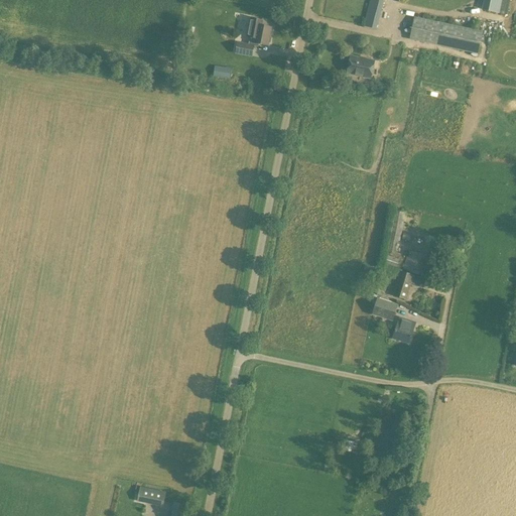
[(366,19),(365,24),(373,26),(374,21),(378,22),(384,1),(382,0),(370,0),(365,19),(366,19)]
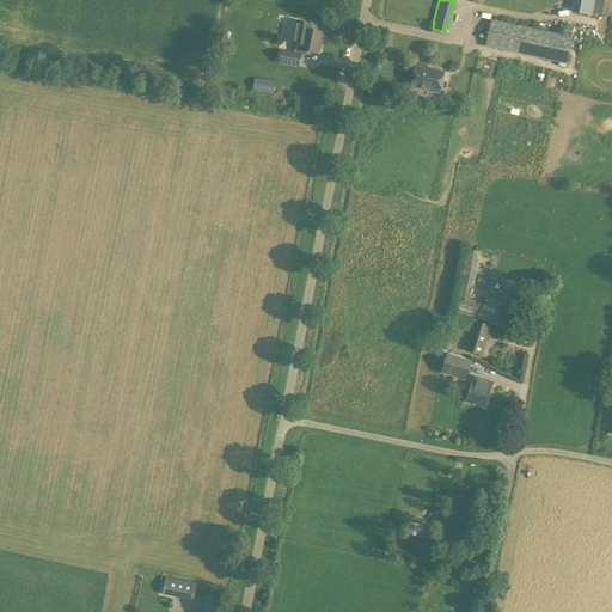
[(574,0),(571,12),(592,16),(595,0),(574,0)]
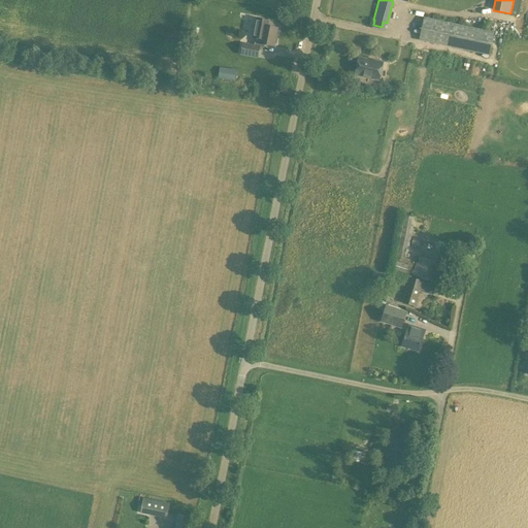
[(489,56),(494,33),(424,18),(419,40),(489,56)]
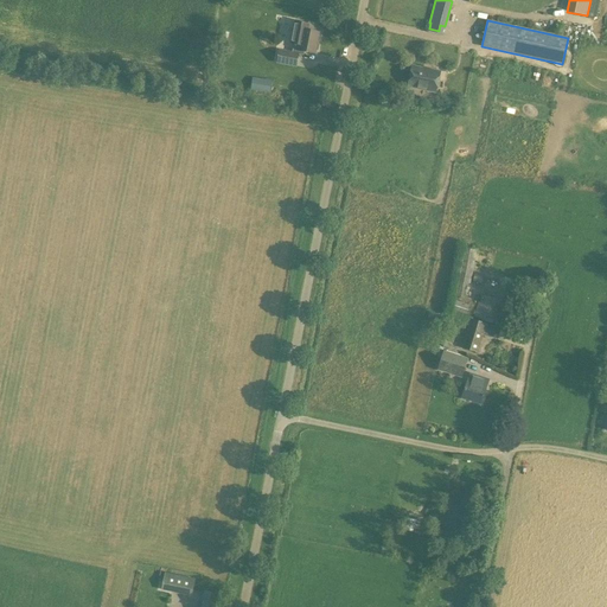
[(319,45),(318,44),(319,33),(310,31),(311,25),(294,21),(289,44),(294,45),(293,53),(280,51),(278,63),(296,66),(299,55),(298,55),(299,51),(315,55),(315,51),(318,50),(319,45)]
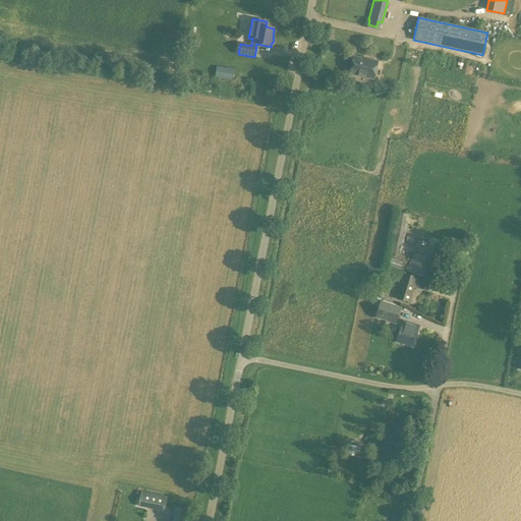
[(374,79),(378,63),(354,58),(351,74),(374,79)]
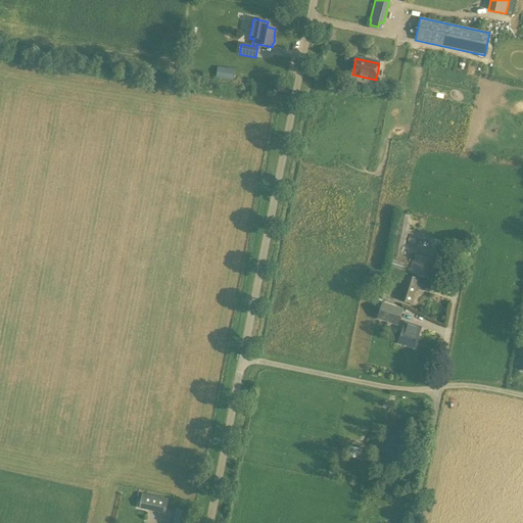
[(220,67),(219,79),(236,79),(237,68),(220,67)]
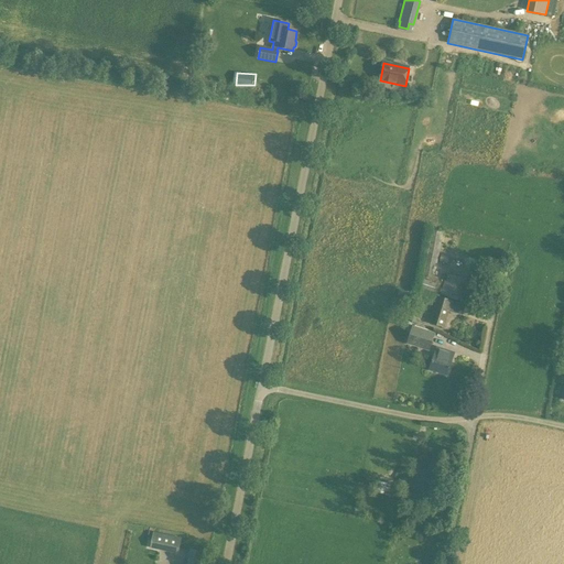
[(444,281),(440,295),(459,302),(464,286),(461,285),(463,278),(448,273),(446,281),(444,281)]
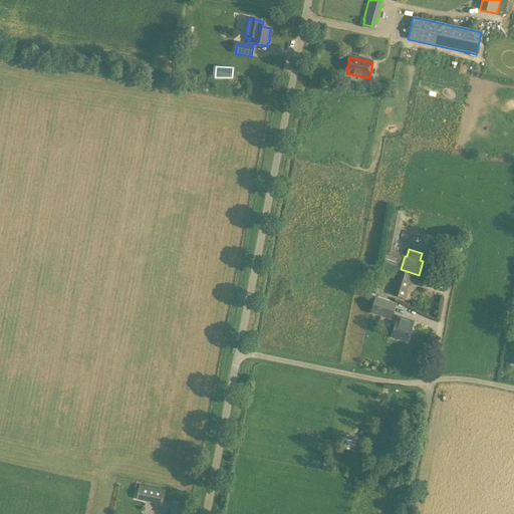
[(386,255),(383,264),(395,267),(398,259),(386,255)]
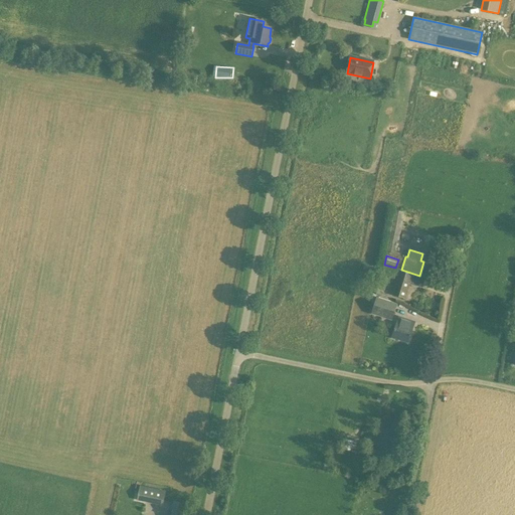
[(394,275),(399,277),(393,296),(404,299),(412,276),(384,267),(382,275),(393,279),(394,275)]
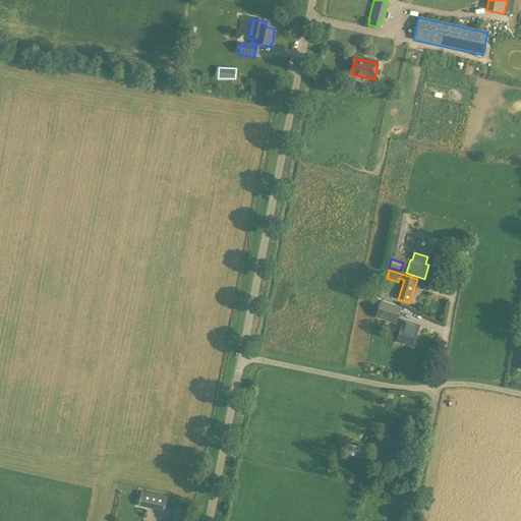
[(381,301),(375,319),(396,325),(402,307),(381,301)]
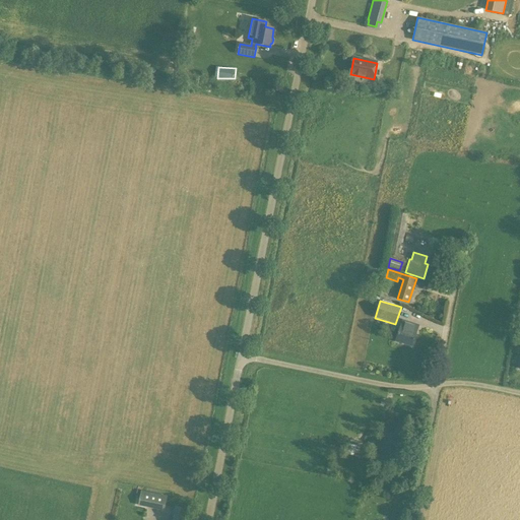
[(412,346),(418,326),(403,321),(396,341),(412,346)]
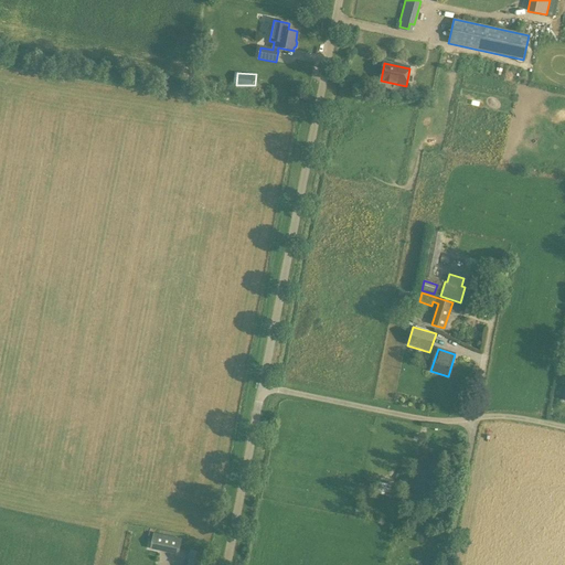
[(152,540),(150,550),(179,555),(182,539),(153,533),(153,534),(149,533),(148,539),(152,540)]
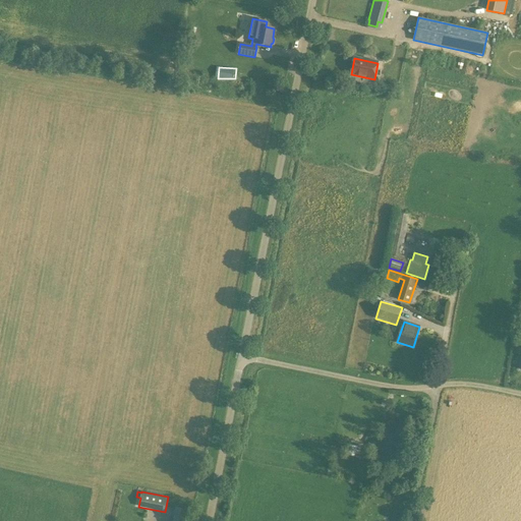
[(172,520),(186,520),(188,510),(175,508),(172,520)]
